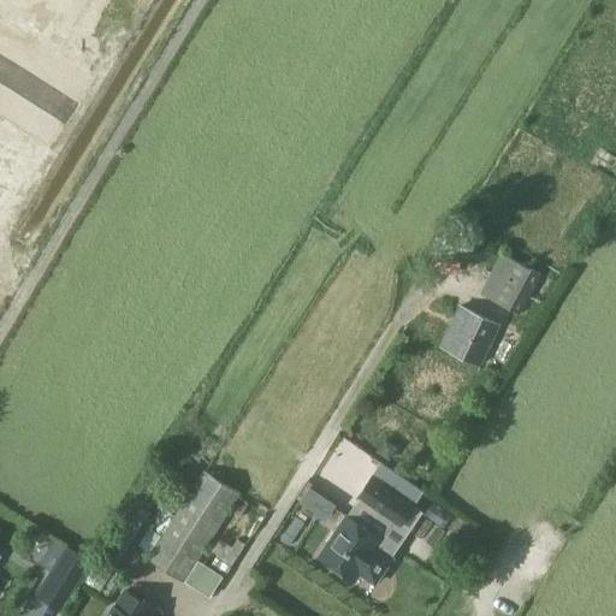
[(0,152),(0,183),(19,195),(34,172),(1,152),(0,152)]
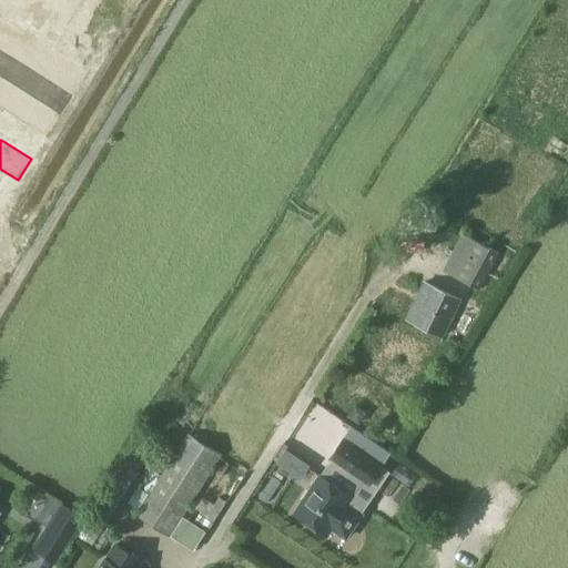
[(478,288),(499,252),(470,236),(450,273),(478,288)]
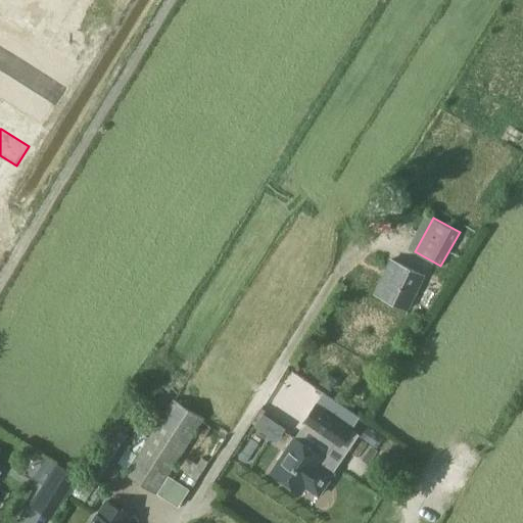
[(409,308),(424,276),(391,259),(375,293),(409,308)]
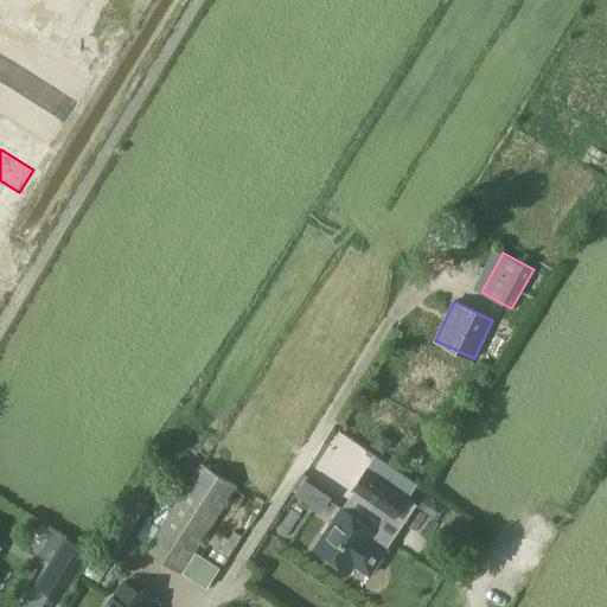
[(342,452),(351,441),(336,428),(326,439),(342,452)]
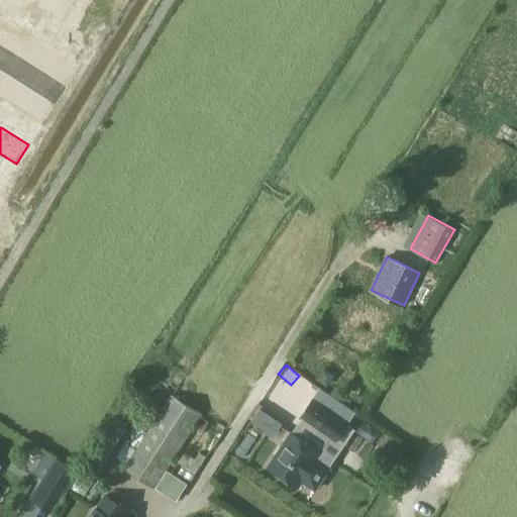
[(323,369),(317,378),(326,384),(332,375),(323,369)]
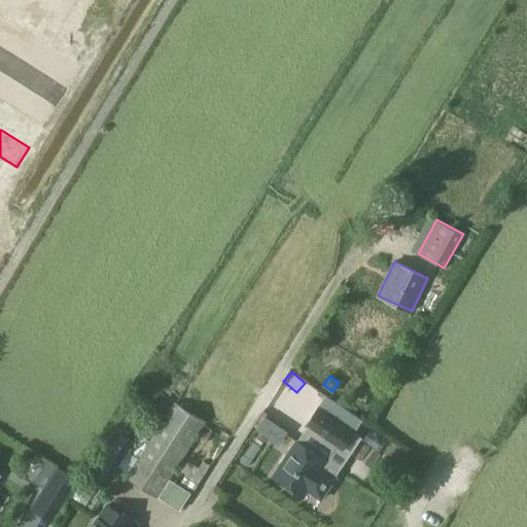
[(157,496),(206,421),(176,402),(128,477),(157,496)]
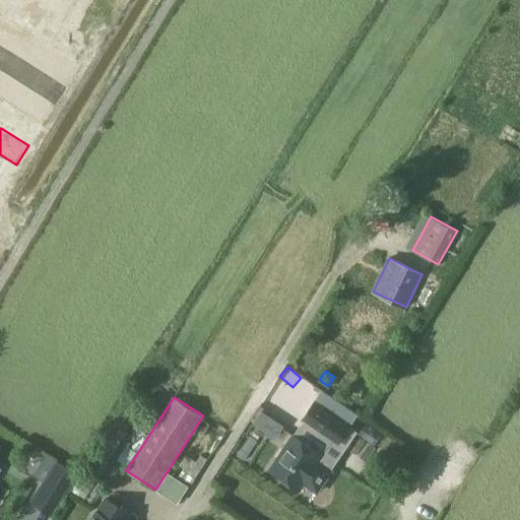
[(339,444),(351,427),(318,402),(306,419),(339,444)]
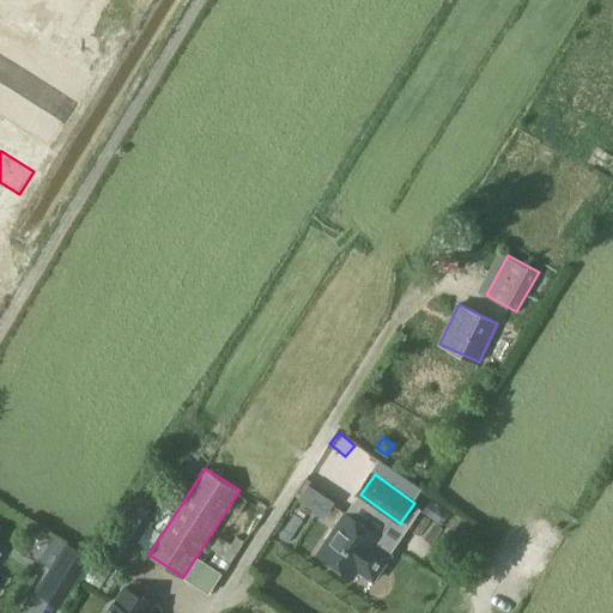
[(287,526),(313,541),(331,509),(307,495),(287,526)]
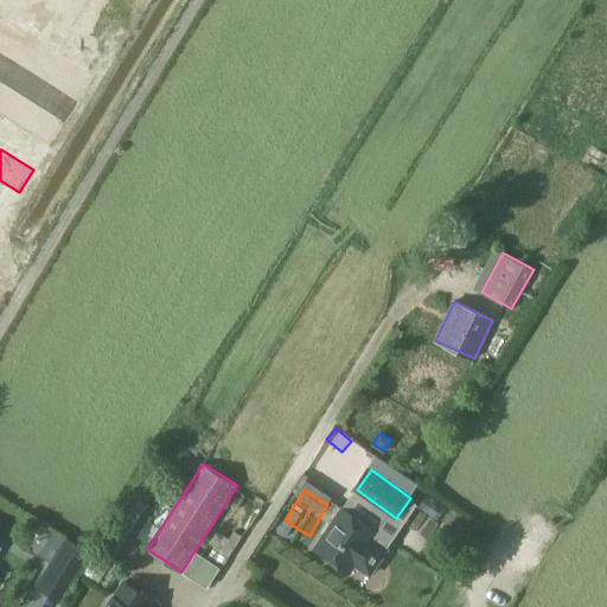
[(152,534),(165,504),(152,498),(149,503),(128,493),(116,518),(152,534)]
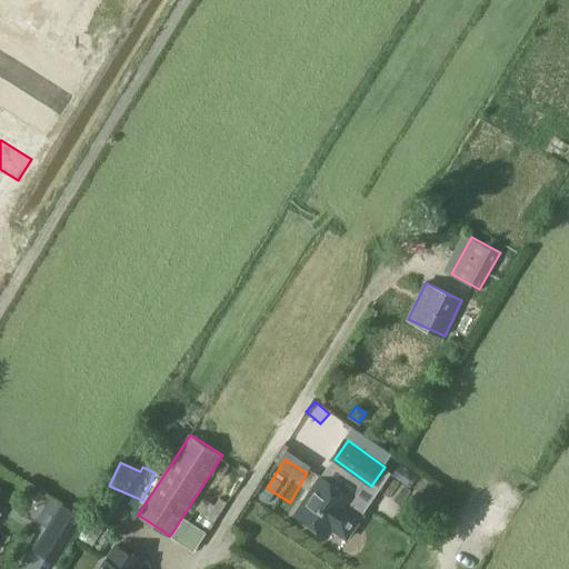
[(348,539),(363,515),(349,505),(353,498),(321,476),(296,513),(329,536),(333,529),(348,539)]
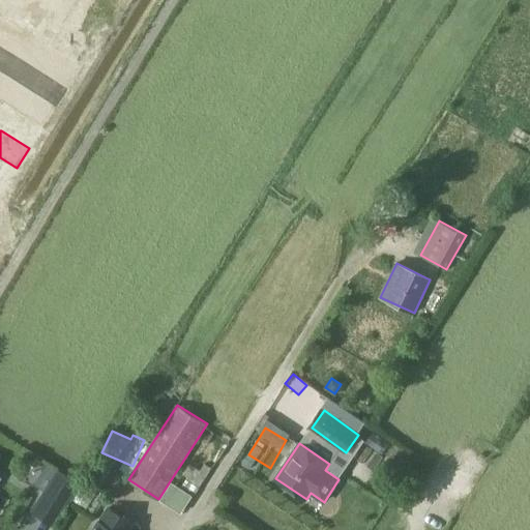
[(194,466),(185,478),(200,488),(212,468),(205,464),(200,471),(194,466)]
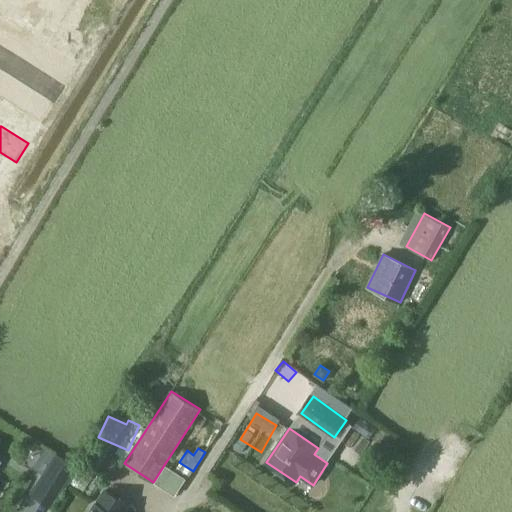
[(75,467),(53,454),(41,473),(63,487),(75,467)]
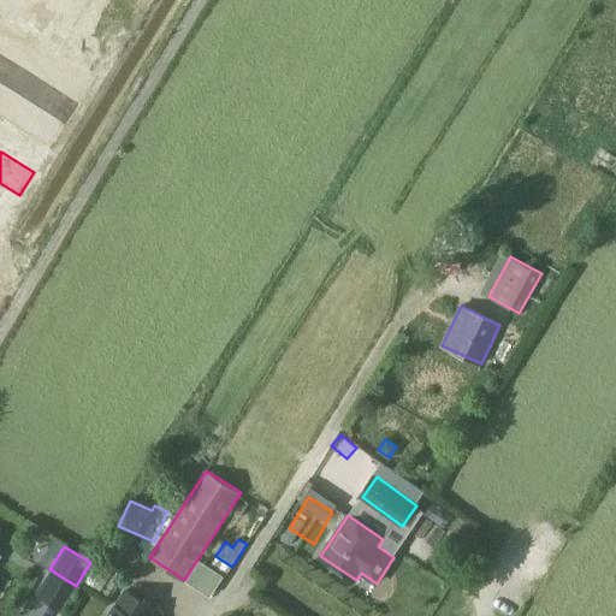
[(149,615),(155,608),(126,590),(116,606),(114,606),(108,615),(149,615)]
